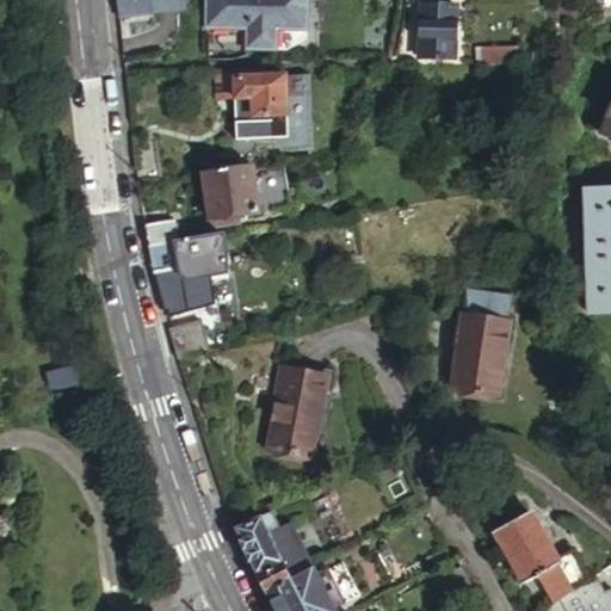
[(119,0),(122,17),(156,12),(155,0),(119,0)]
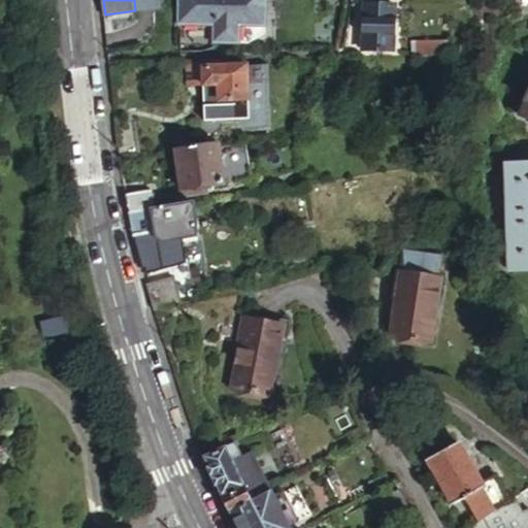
[(268,0),(177,0),(178,24),(213,25),(213,42),(242,42),(242,25),(268,26),(268,0)]
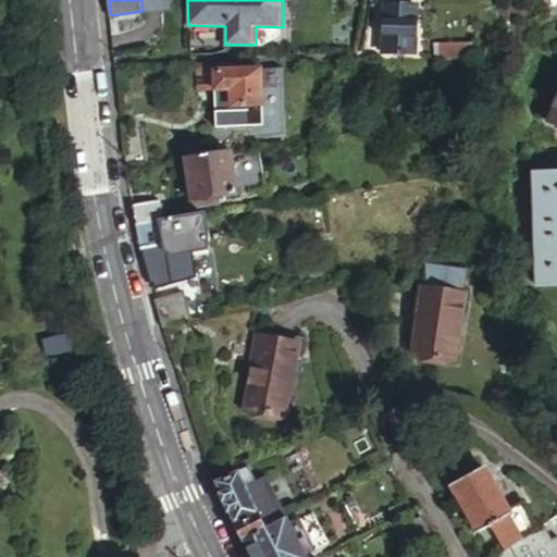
[(425,3),(390,3),(387,53),(424,53),(425,3)]
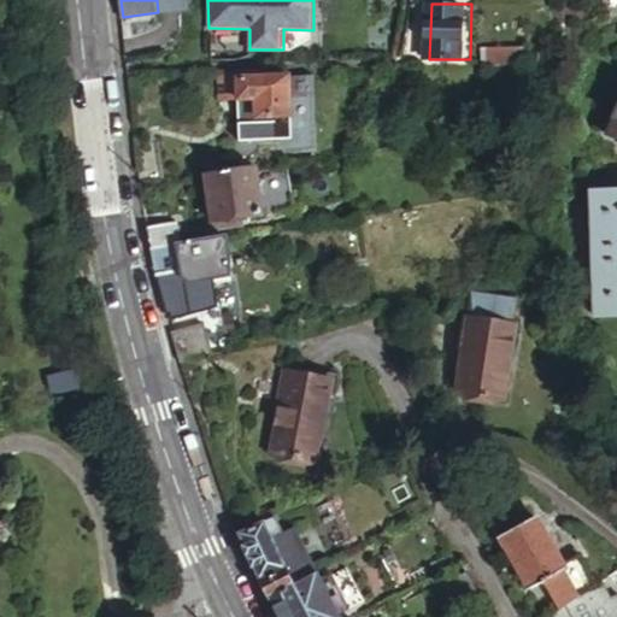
[(264,68),(227,69),(228,98),(262,95),(263,125),(295,124),(293,75),(264,76),(264,68)]
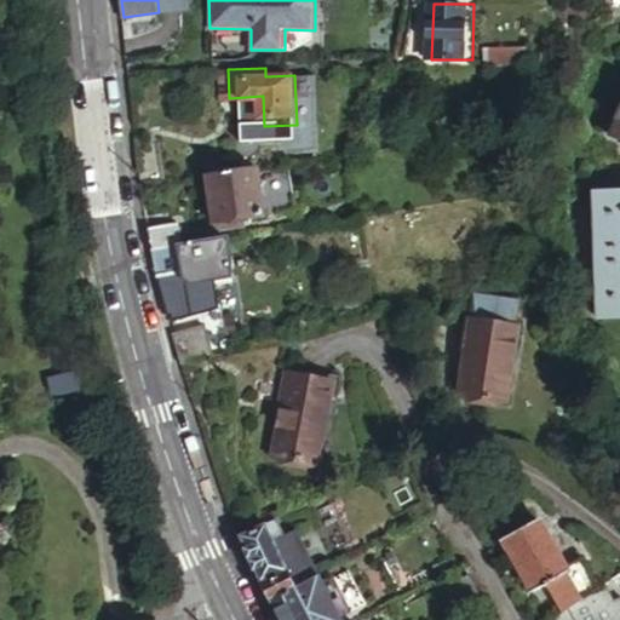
[(262,213),(254,167),(207,173),(214,220),(262,213)]
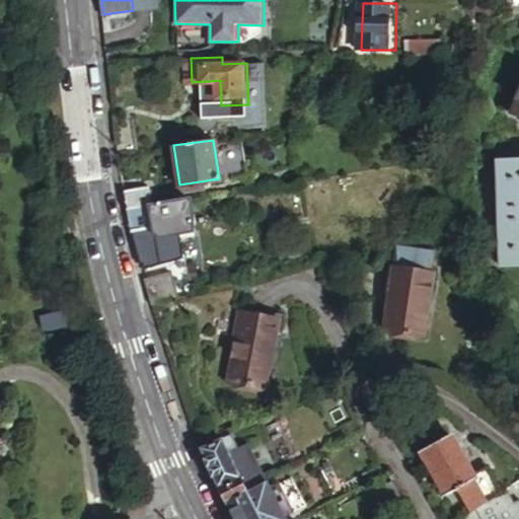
[(518,159),(496,160),(501,264),(518,263),(518,159)]
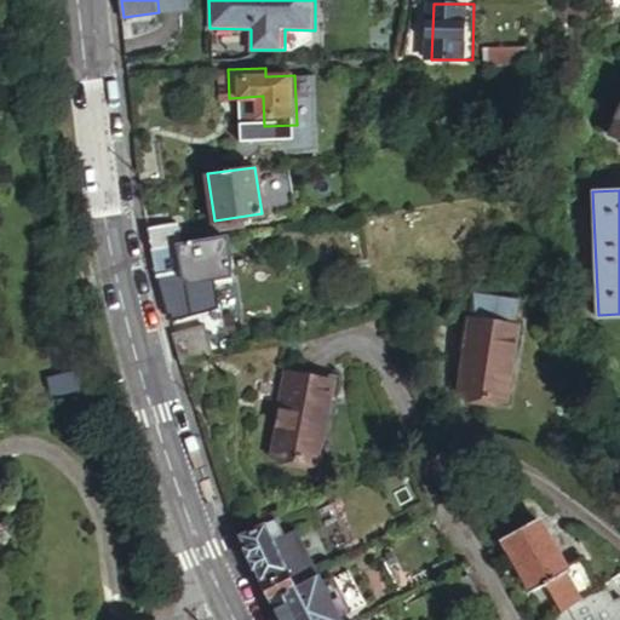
[(149,228),(153,252),(184,246),(179,223),(149,228)]
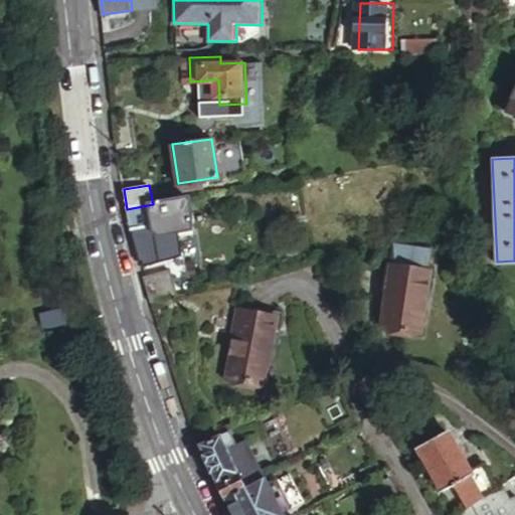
[(153,204),(127,209),(131,229),(156,225),(158,236),(193,228),(188,198),(153,204)]
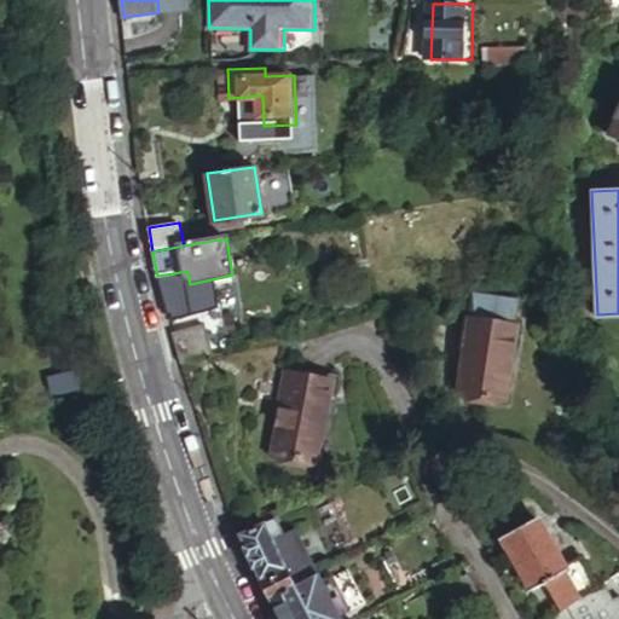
[(502,307),(456,301),(452,323),(449,322),(441,369),(450,371),(443,412),(486,421),(501,331),(498,331),(502,307)]
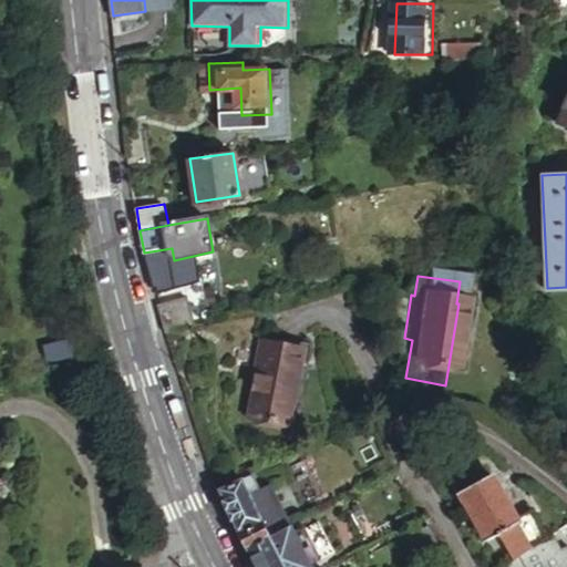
[(161,305),(169,333),(199,326),(193,297),(161,305)]
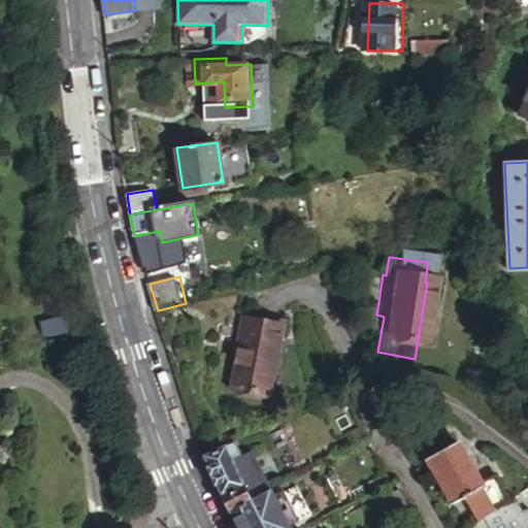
[(283,326),(237,320),(234,343),(237,343),(230,389),(269,395),(272,371),(276,372),(283,326)]
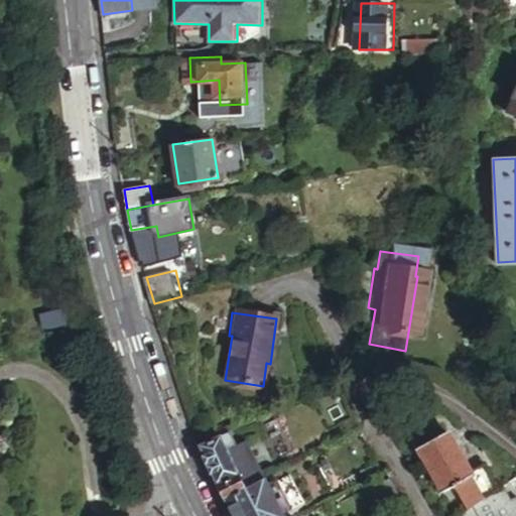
[(467,512),(481,501),(467,475),(444,434),(419,447),(443,491),(452,486),(467,512)]
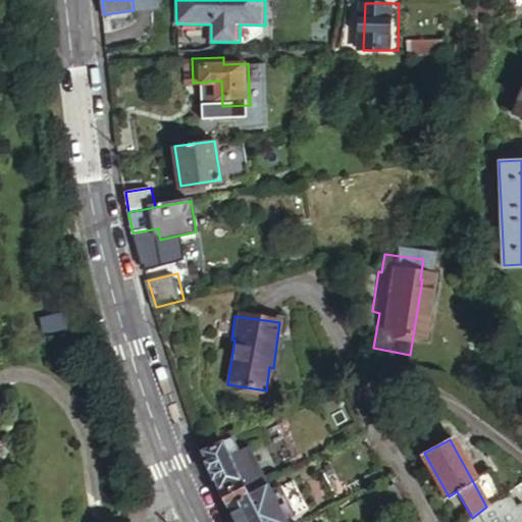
[(220,497),(225,505),(247,494),(223,440),(202,449),(220,497)]
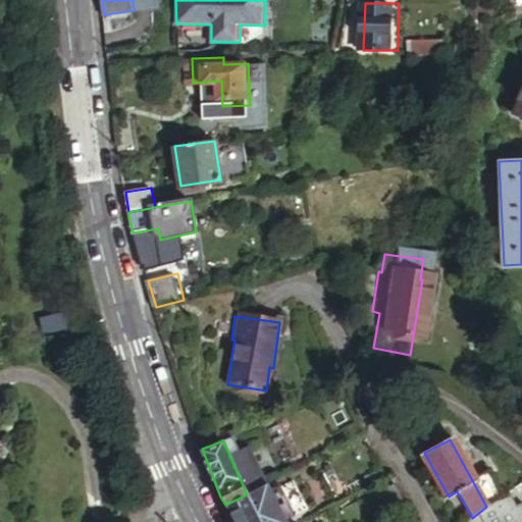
[(486,507),(501,498),(486,472),(472,480),(486,507)]
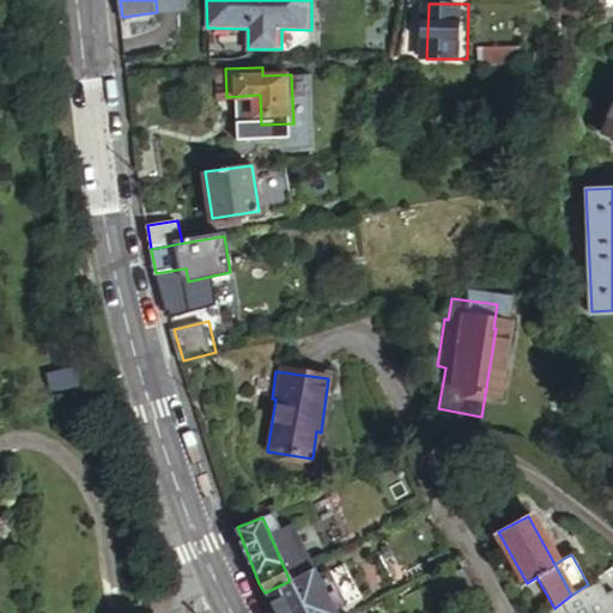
[(265,593),(275,612),(341,612),(339,607),(323,572),(320,565),(290,581),(265,593)]
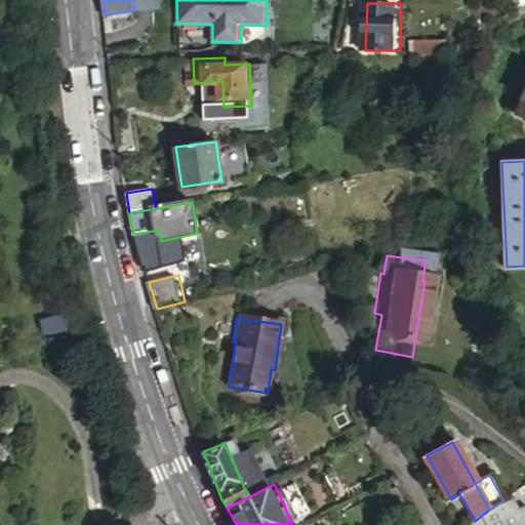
[(277,490),(290,520),(296,508),(289,494),(277,490)]
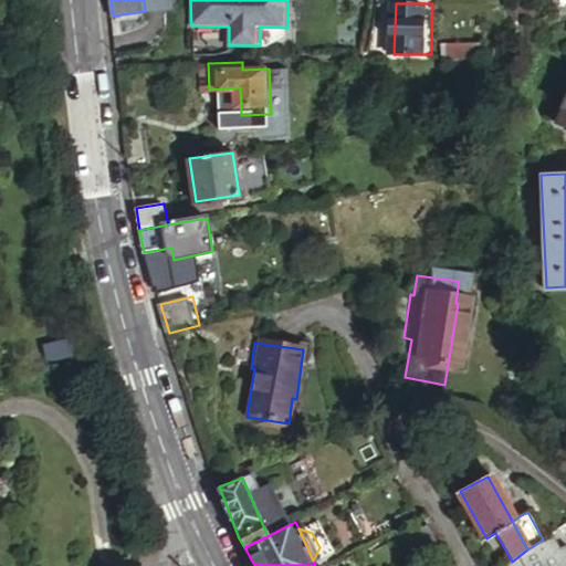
[(543,540),(527,549),(512,562),(506,565),(565,565),(565,549),(564,547),(558,551),(549,535),(543,540)]
